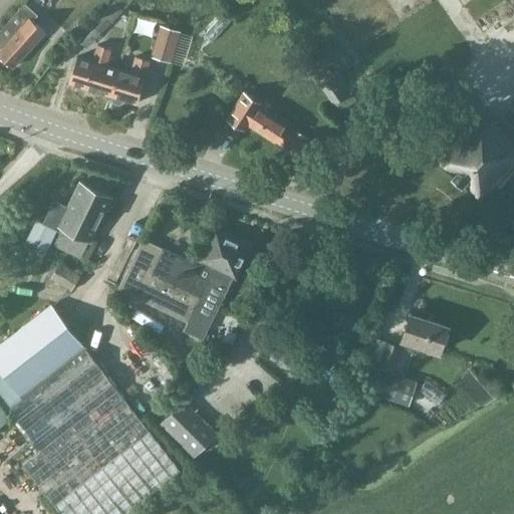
[(132,0),(114,0),(74,37),(86,48),(123,11),(133,0),(132,0)]
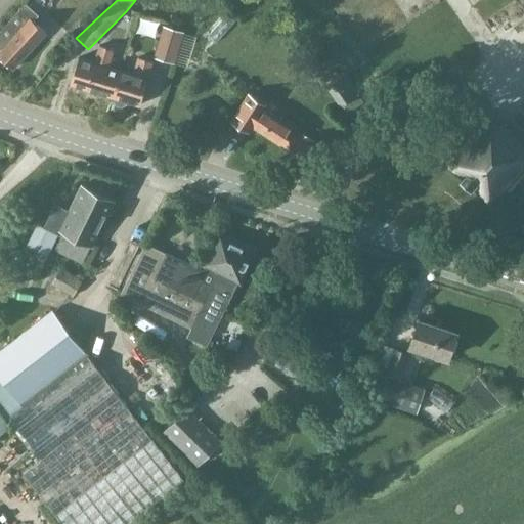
[(345,0),(352,9),(364,0),(345,0)]
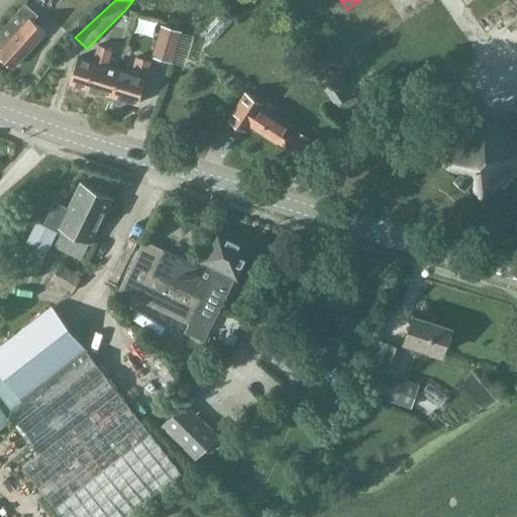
[(44,32),(26,18),(31,12),(22,4),(0,29),(0,56),(13,68),(44,32)]
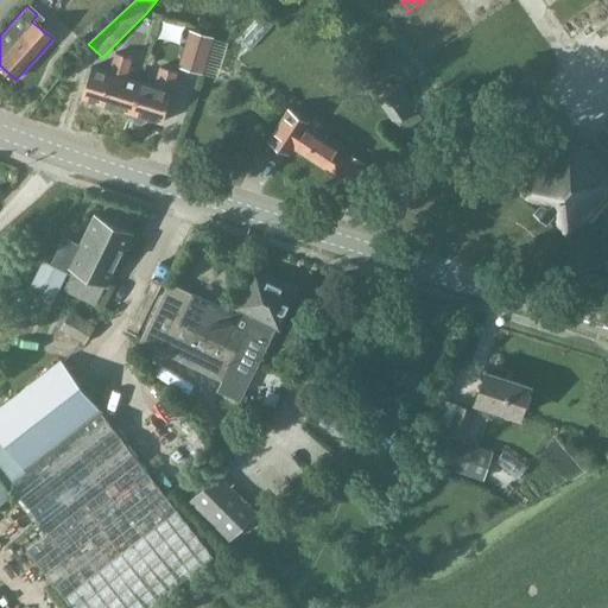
[(385,25),(371,33),(378,46),(392,38),(385,25)]
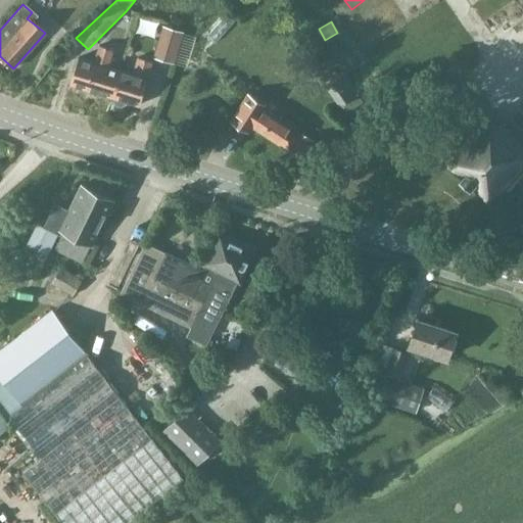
[(173,63),(183,32),(163,26),(153,57),(173,63)]
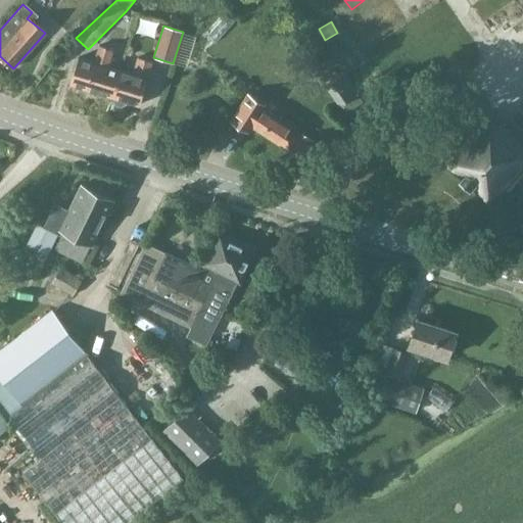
[(113,97),(121,69),(109,66),(114,50),(98,45),(94,61),(79,57),(69,84),(113,97)]
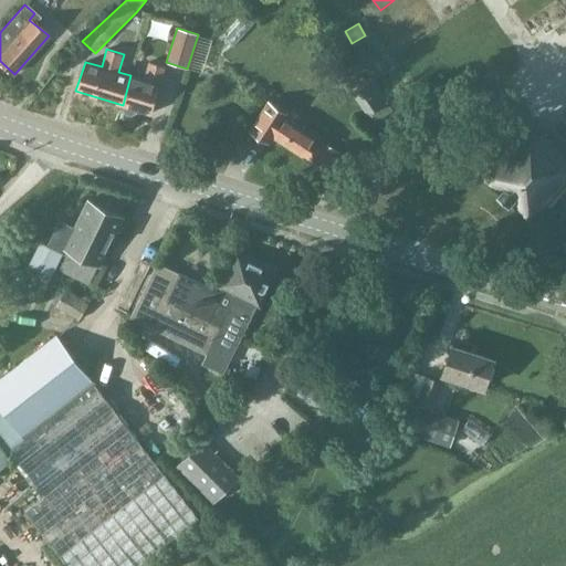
[(144,80),(130,75),(123,105),(124,106),(123,109),(125,113),(133,115),(136,113),(137,111),(152,114),(160,84),(159,84),(165,66),(148,62),(144,80)]
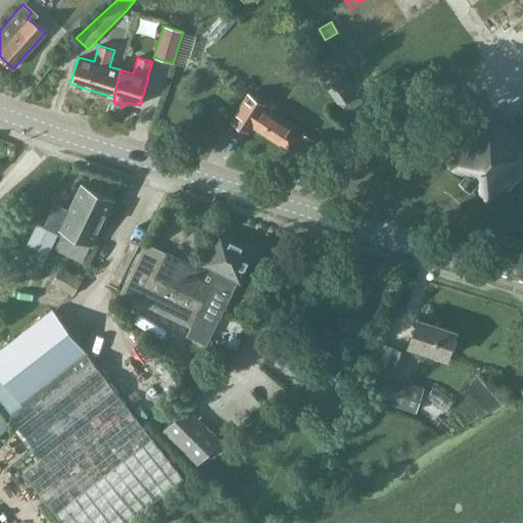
[(347,112),(362,102),(357,93),(343,72),(325,85),(339,106),(342,104),(347,112)]
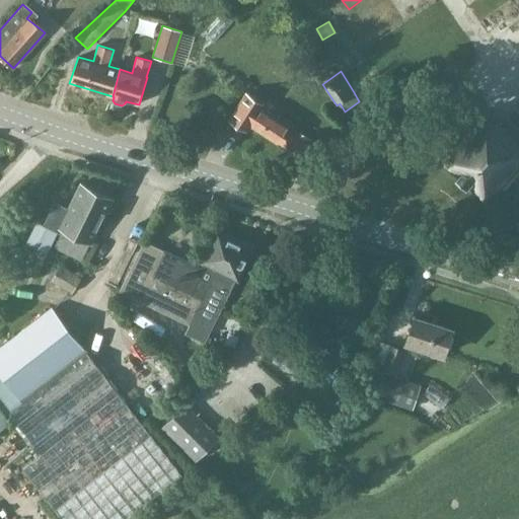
[(310,140),(262,107),(263,105),(245,93),(229,119),(246,131),(249,126),(287,150),(291,144),(302,151),(310,140)]
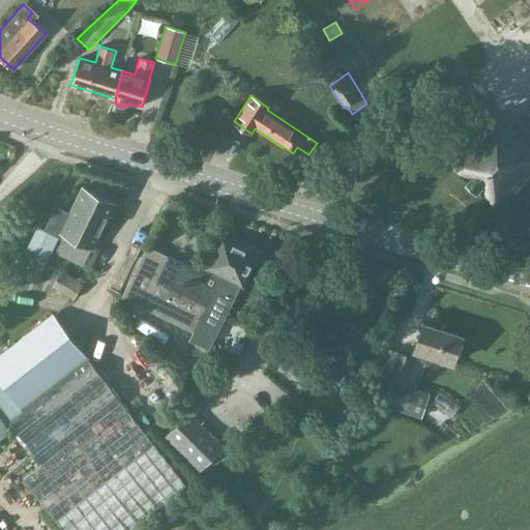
[(529,143),(493,114),(447,165),(500,211),(529,178),(529,143)]
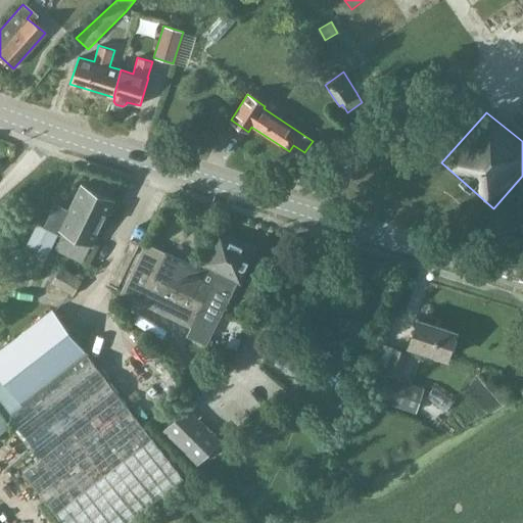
[(61,230),(92,245),(113,201),(81,185),(68,209),(55,203),(44,225),(60,233),(61,230)]
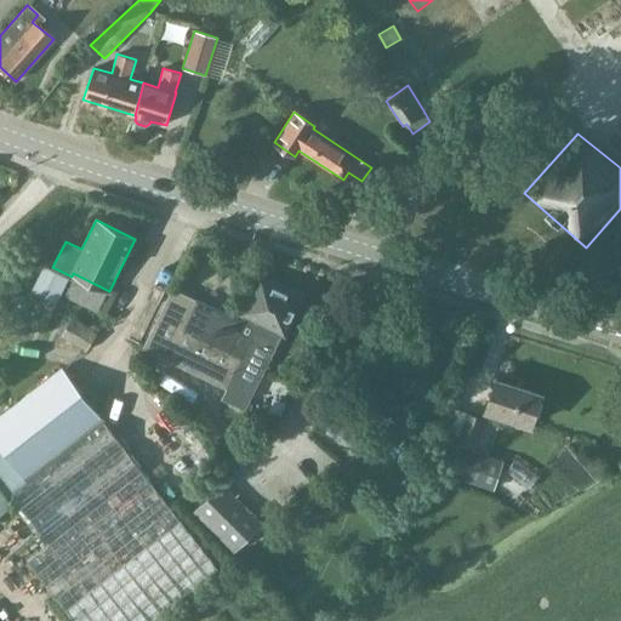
[(171,288),(142,348),(246,398),(254,382),(233,372),(249,341),(272,352),(281,332),(283,334),(301,297),(258,277),(241,313),(243,314),(240,320),(171,288)]
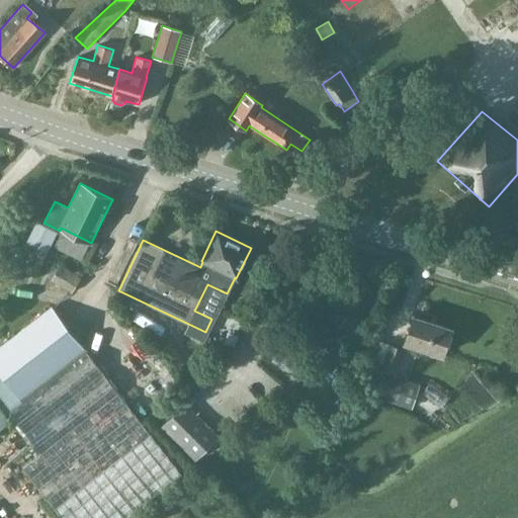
[(52,307),(0,346),(0,402),(40,452),(22,466),(63,517),(127,517),(181,477),(52,307)]
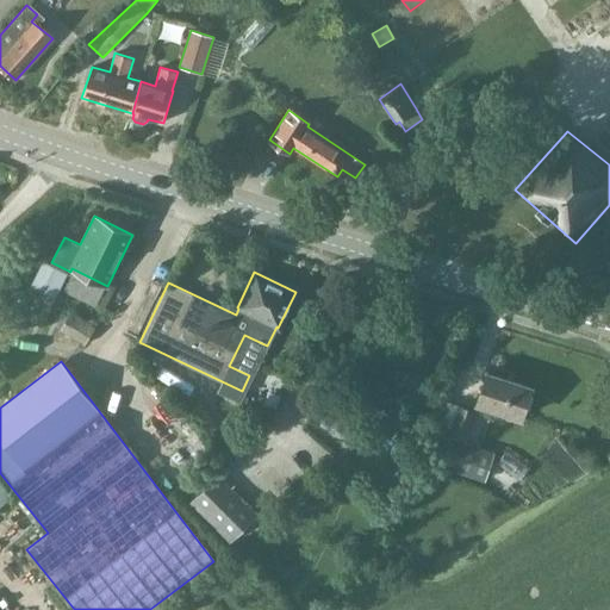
[(477,402),(520,416),(530,387),(486,372),(477,402)]
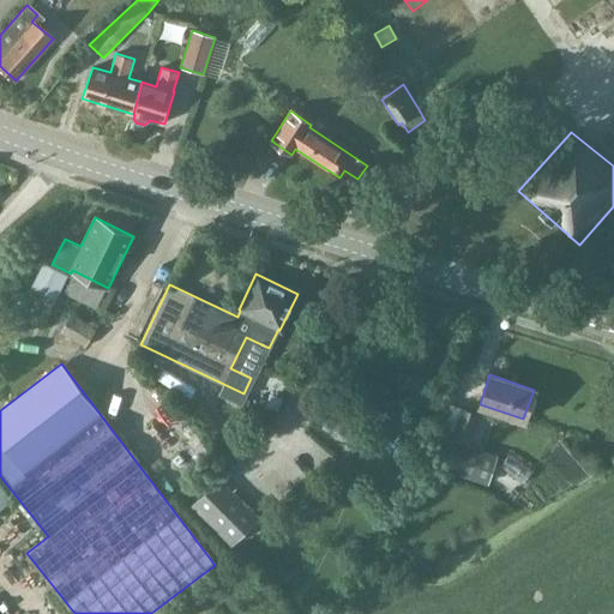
[(170,428),(178,422),(148,385),(140,391),(170,428)]
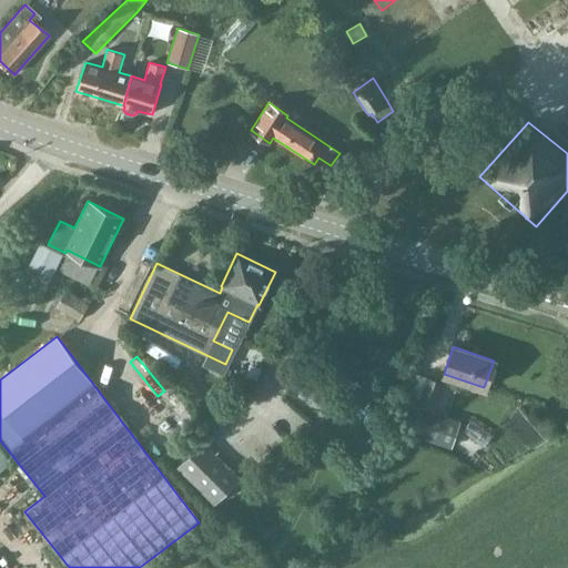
[(405,394),(416,398),(425,373),(414,369),(405,394)]
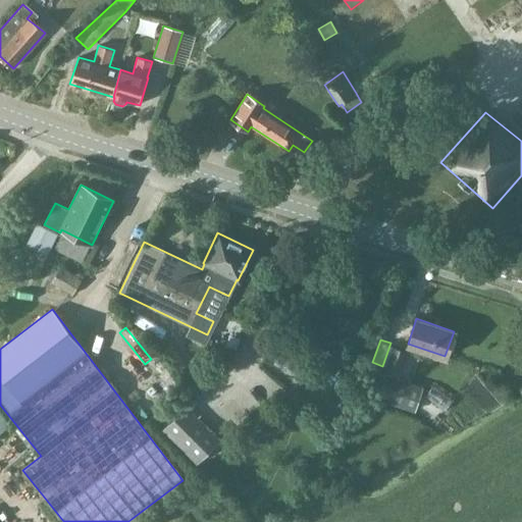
[(413,410),(417,398),(421,385),(397,378),(406,352),(392,347),(383,374),(378,373),(371,397),(413,410)]
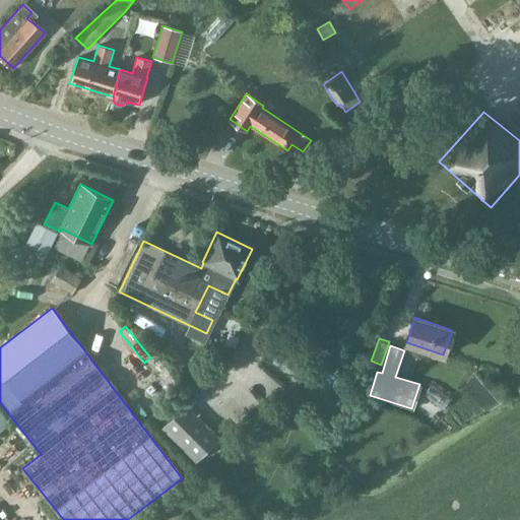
[(255,363),(266,375),(285,359),(274,346),(255,363)]
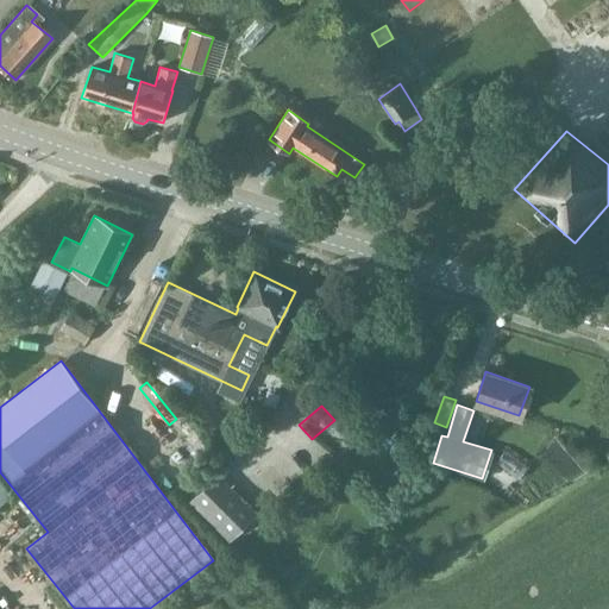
[(518,476),(525,460),(500,447),(491,463),(518,476)]
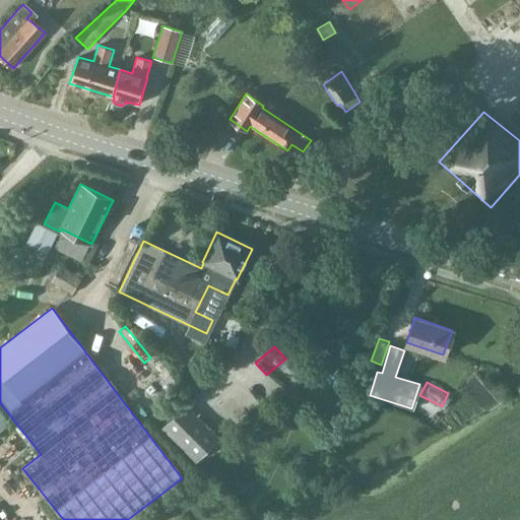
[(185,403),(161,427),(196,461),(219,438),(185,403)]
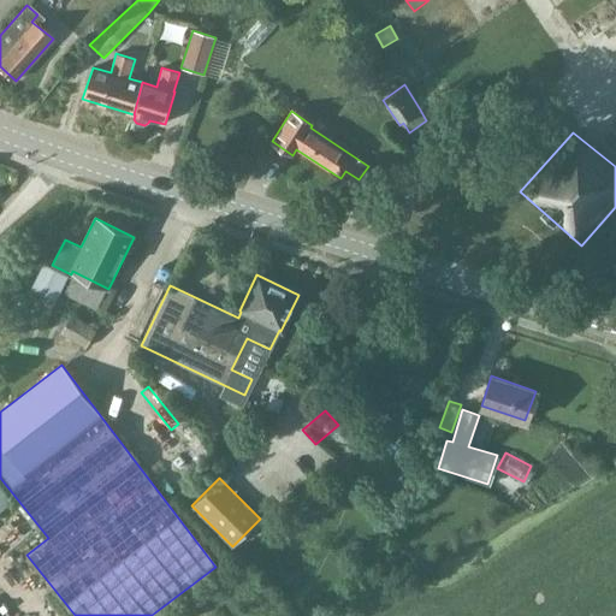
[(0,484),(0,510),(13,501),(0,484)]
